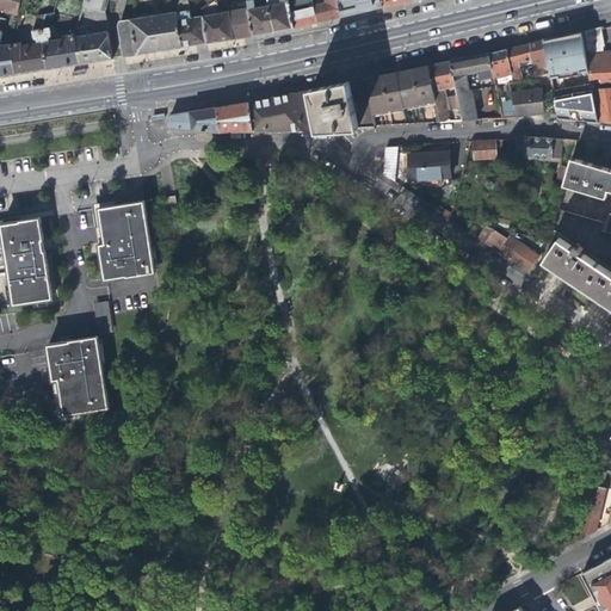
[(20,0),(1,0),(0,6),(0,10),(17,14),(20,0)]
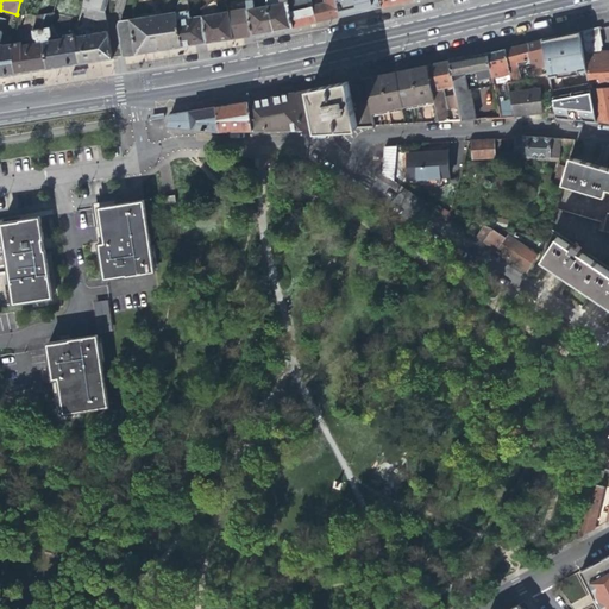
[(83,0),(83,5),(105,11),(107,0),(83,0)]
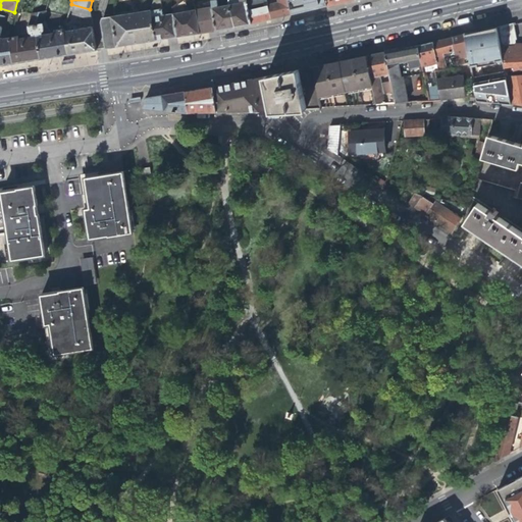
[(167,38),(176,37),(173,13),(163,15),(161,1),(157,0),(155,0),(152,10),(157,40),(167,38)]
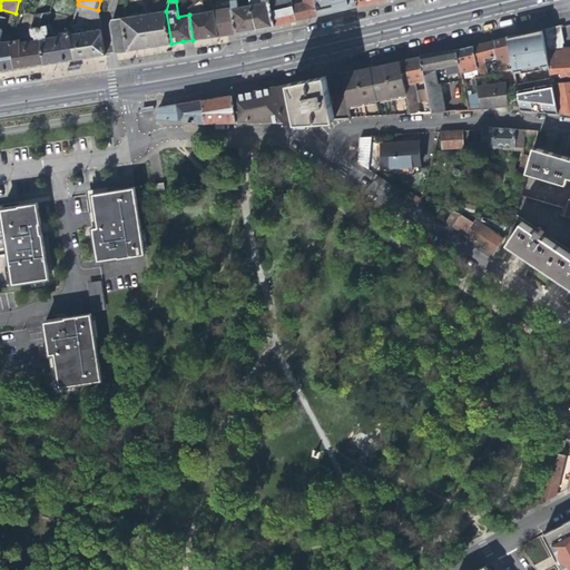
[(202,38),(235,32),(232,8),(200,13),(198,0),(197,0),(195,2),(188,8),(189,15),(193,40),(202,38)]
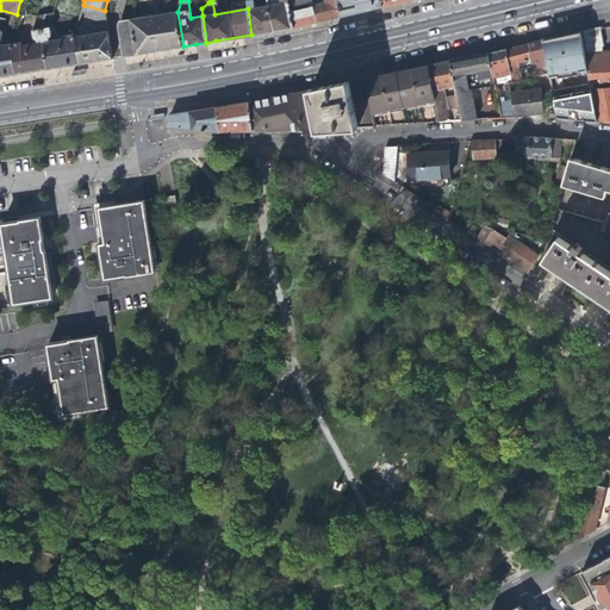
[(279,0),(280,0),(272,2),(277,29),(282,27),(292,25),(286,0),(279,0)]
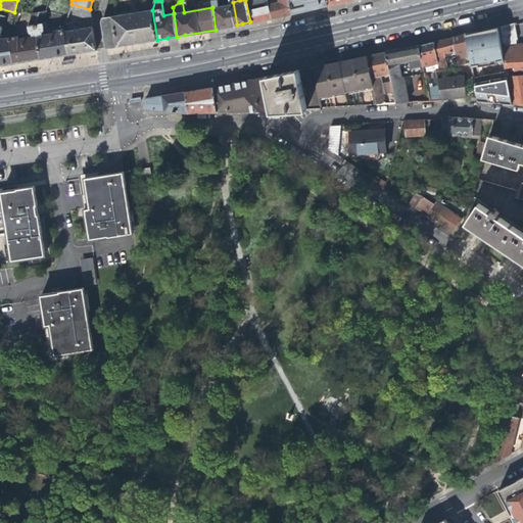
[(245,0),(250,21),(263,18),(270,17),(266,0),(245,0)]
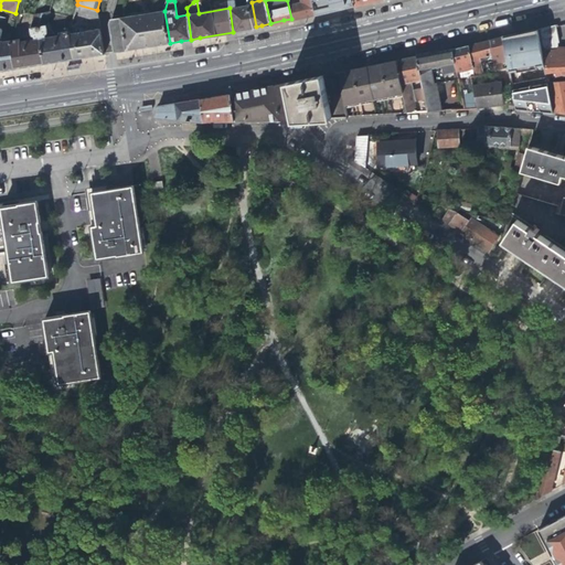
[(290,0),(287,0),(291,19),(307,14),(312,13),(309,0),(299,0),(300,0),(291,2),(290,0)]
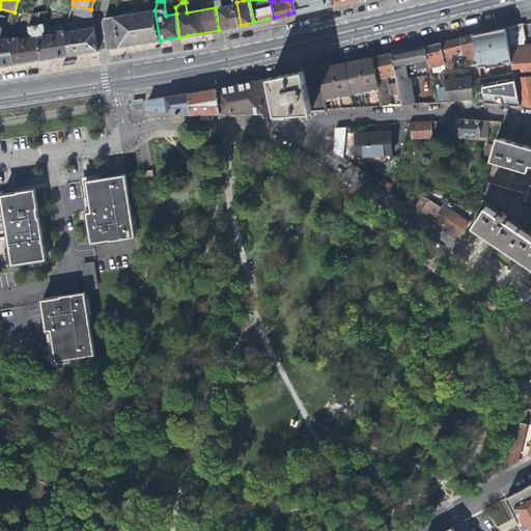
[(290,0),(294,12),(295,12),(294,7),(308,3),(309,9),(326,5),(333,3),(332,0),(290,0)]
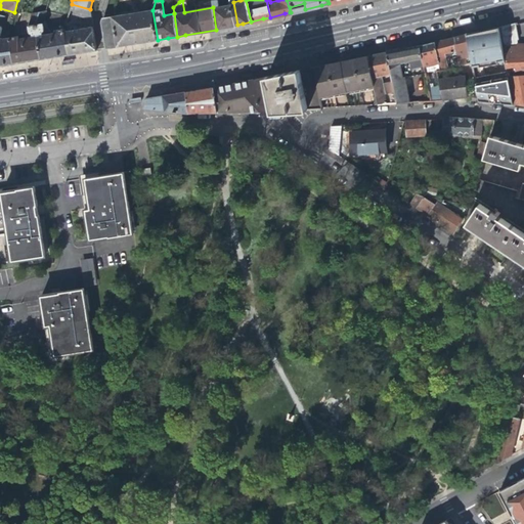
[(218,5),(221,27),(227,26),(233,25),(237,25),(233,2),(218,5)]
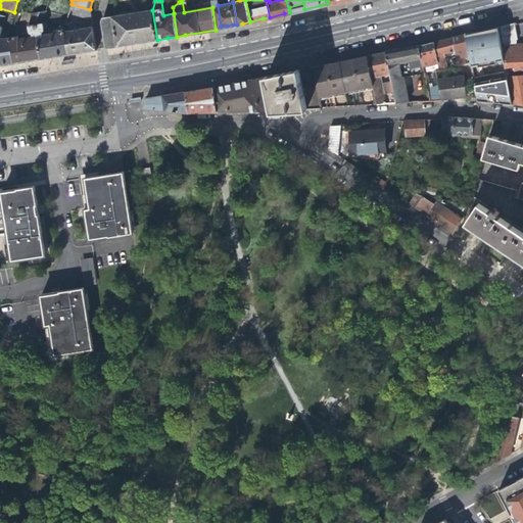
[(289,7),(290,12),(298,10),(304,9),(303,3),(289,7)]
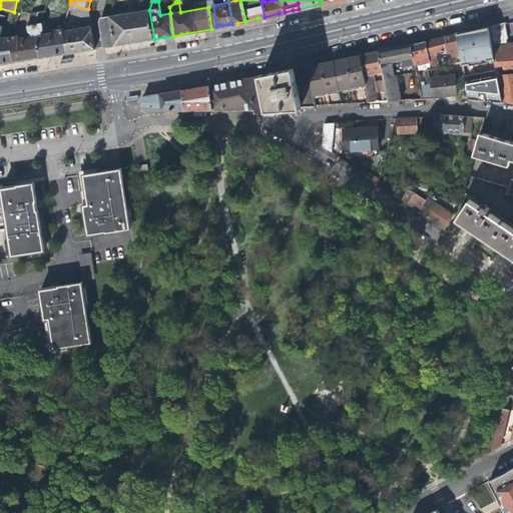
[(90,18),(88,9),(70,4),(67,12),(90,18)]
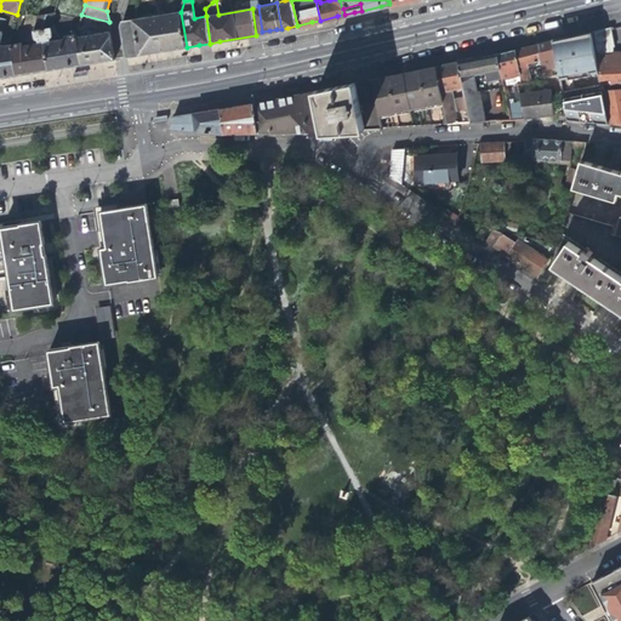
[(121,26),(126,57),(135,56),(160,51),(187,47),(181,12),(135,20),(121,22),(121,26)]
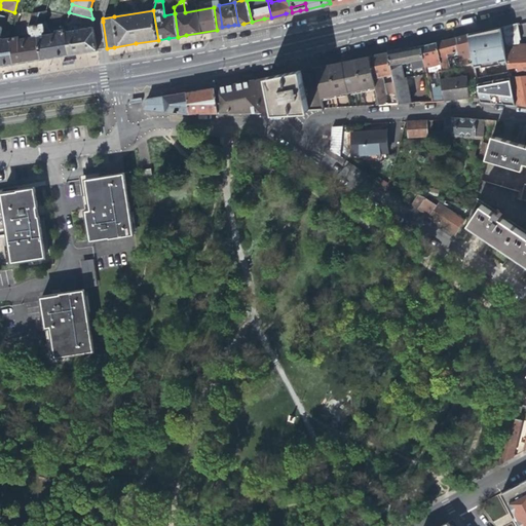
[(45,11),(39,12),(36,24),(41,59),(53,57),(69,54),(65,32),(65,29),(57,30),(57,32),(43,34),(43,33),(44,31),(42,22),(45,11)]
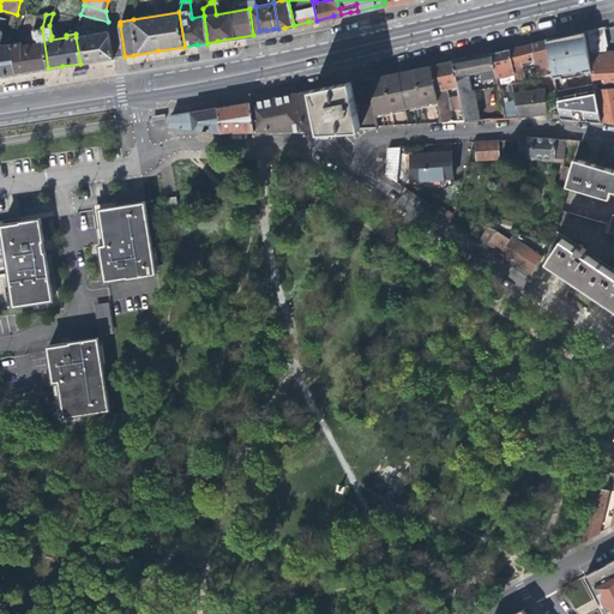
[(22,42),(11,43),(16,74),(31,71),(48,68),(42,28),(46,14),(37,16),(32,30),(35,38),(37,40),(38,42),(23,46),(22,42)]
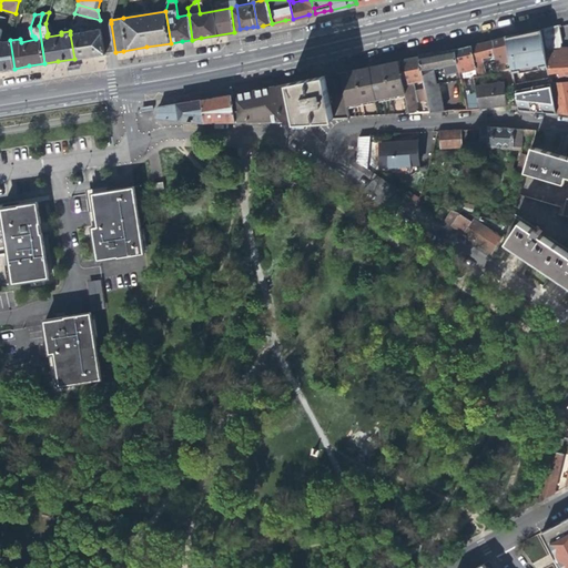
[(0,70),(0,71),(14,69),(10,40),(6,41),(0,40),(3,31),(2,29),(4,19),(0,17),(0,70)]
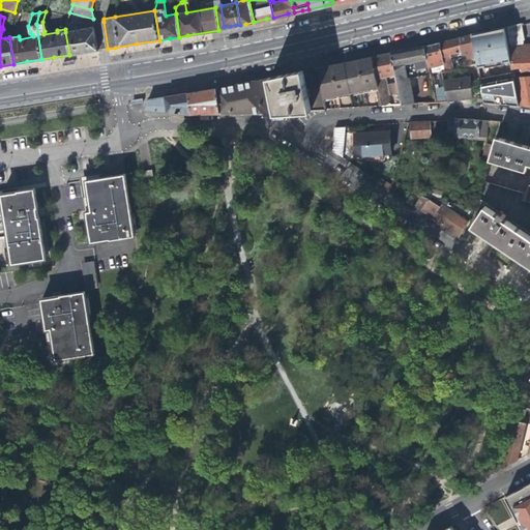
[(524,36),(521,20),(504,24),(507,39),(524,36)]
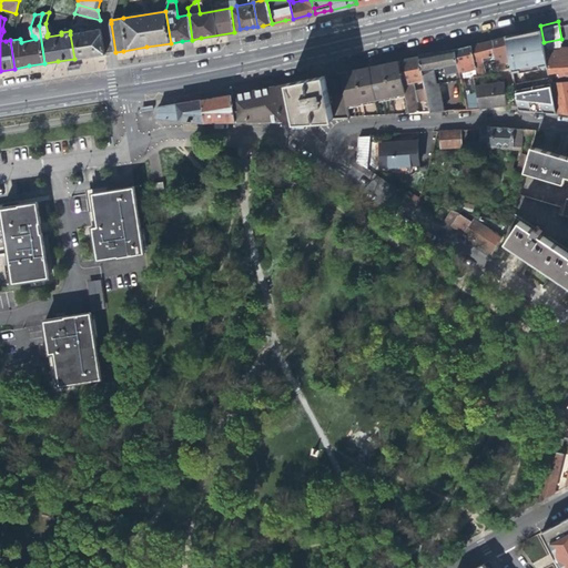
[(518,107),(526,108),(546,110),(556,111),(550,78),(545,48),(544,42),(540,26),(527,29),(519,31),(503,34),(508,59),(511,77),(518,107)]
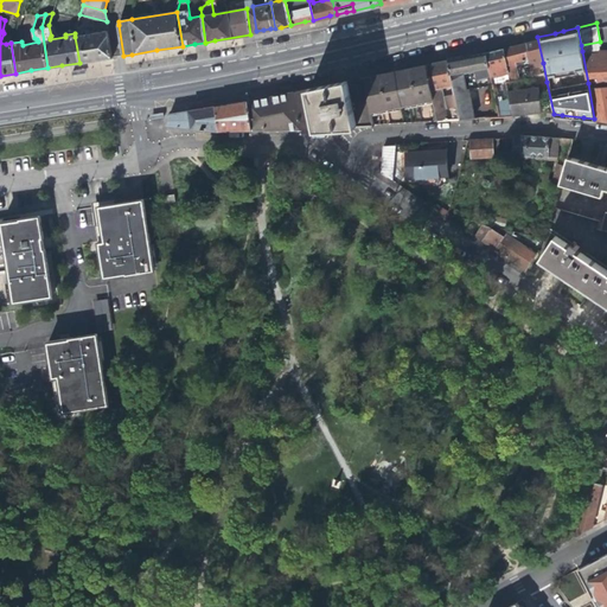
[(108,30),(75,37),(80,63),(94,61),(113,57),(108,30)]
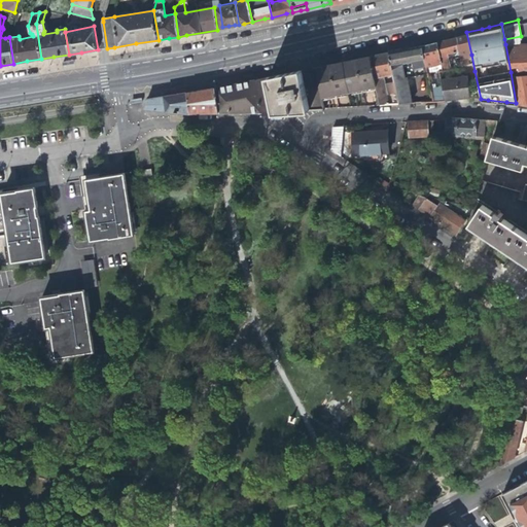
[(465,56),(471,55),(466,32),(460,33),(455,35),(458,48),(461,64),(466,63),(465,56)]
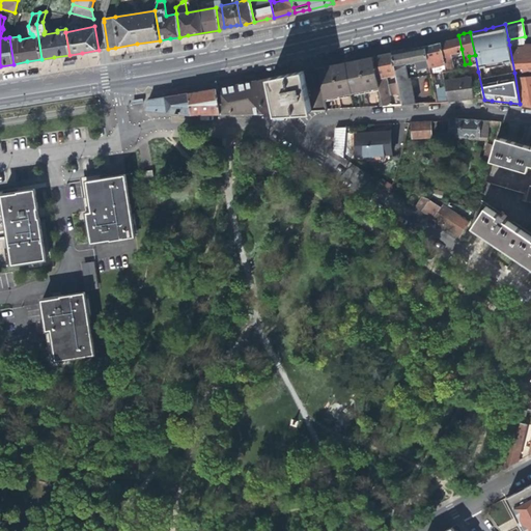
[(451,51),(462,49),(458,35),(449,37),(440,39),(444,61),(445,66),(453,64),(451,51)]
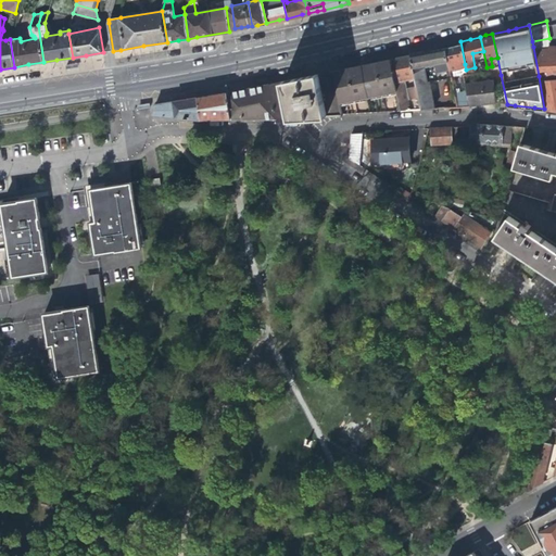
[(465,64),(460,41),(453,43),(444,45),(449,67),(465,64)]
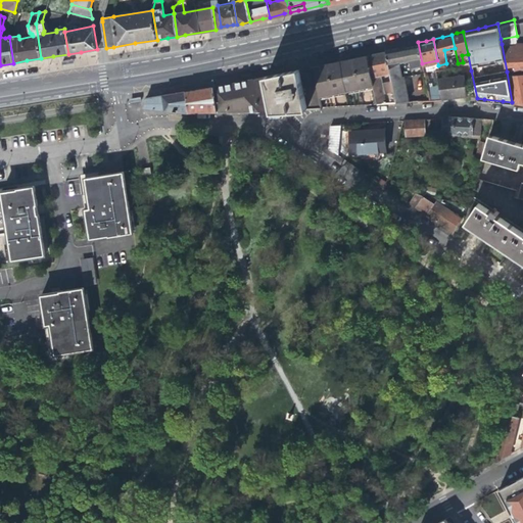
[(522,41),(519,41),(502,44),(507,72),(512,102),(520,103),(522,103),(522,41)]
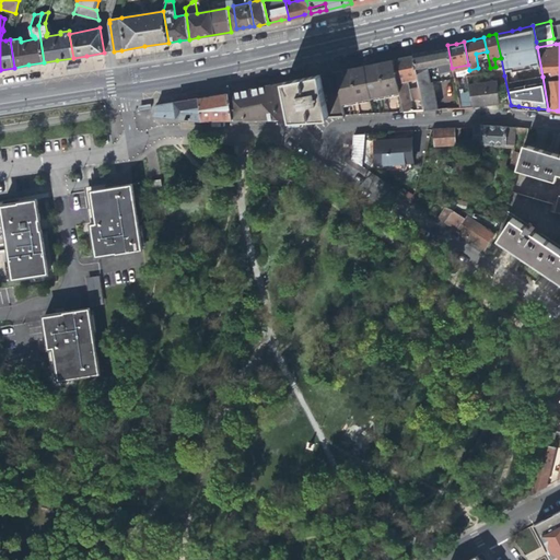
[(440,78),(454,76),(452,68),(447,45),(432,48),(411,53),(423,108),(438,107),(435,98),(431,80),(429,80),(426,66),(436,63),(440,78)]
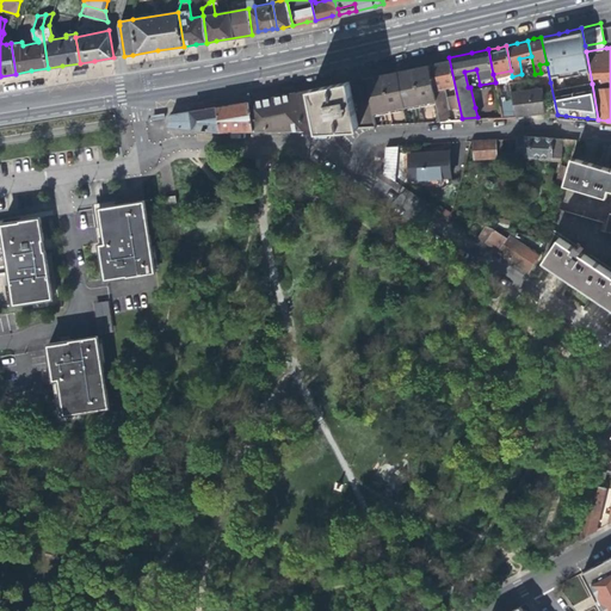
[(450,86),(457,118),(462,118),(449,57),(438,60),(427,62),(433,88),(444,87),(450,86)]
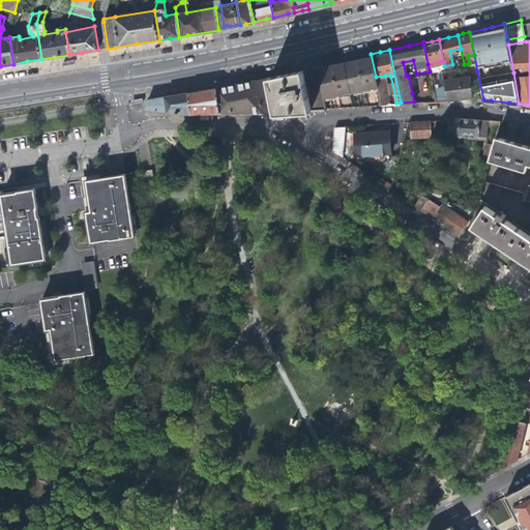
[(371,54),(356,56),(363,88),(370,87),(378,86),(371,54)]
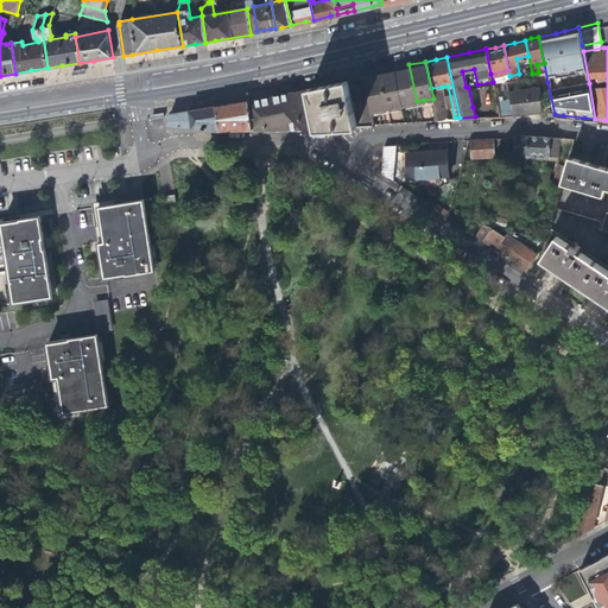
[(409,64),(393,68),(400,105),(410,102),(417,101),(409,64)]
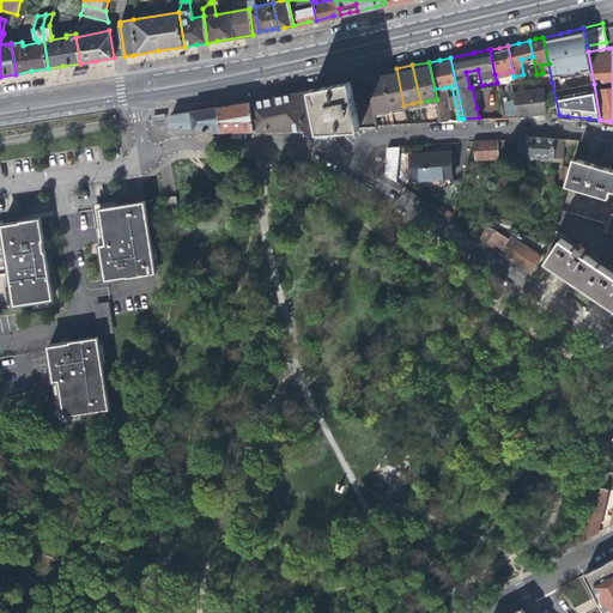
[(398,107),(404,105),(396,68),(380,72),(388,108),(398,107)]
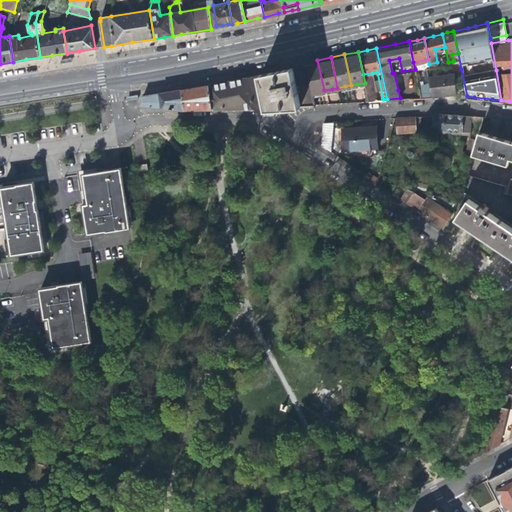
[(430,66),(429,64),(428,59),(413,62),(415,69),(426,67),(430,66)]
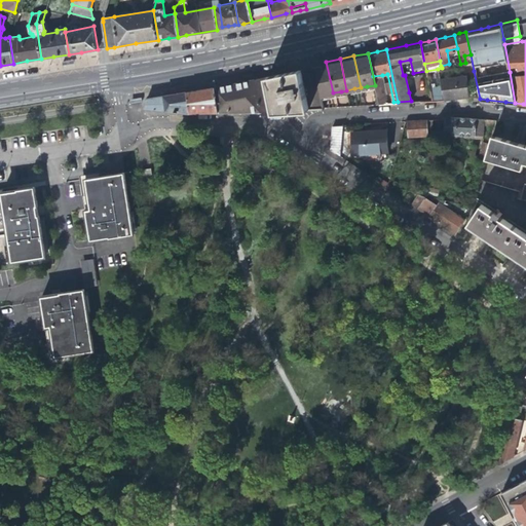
[(328,94),(333,92),(326,62),(312,64),(320,96),(328,94)]
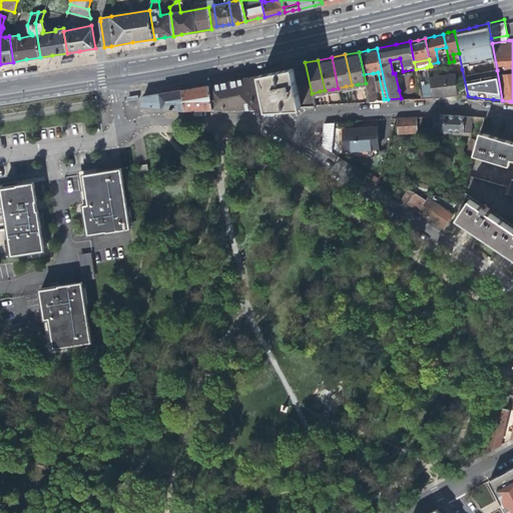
[(278,68),(259,71),(268,106),(301,104),(314,103),(312,93),(305,62),(278,68)]
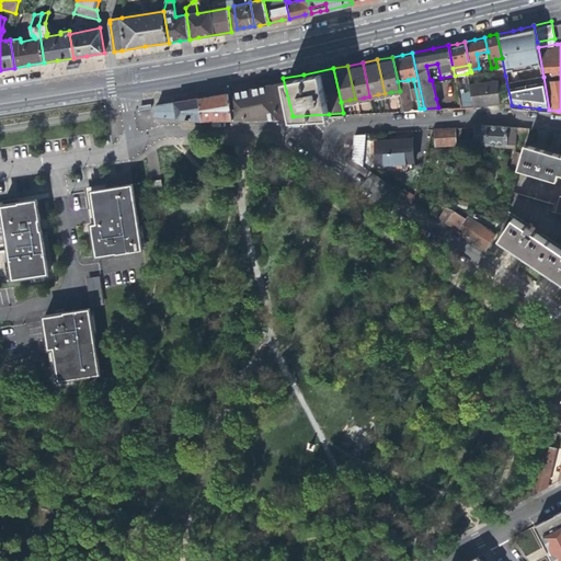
[(232,92),(236,117),(278,117),(293,116),(283,78),(253,87),(232,92)]
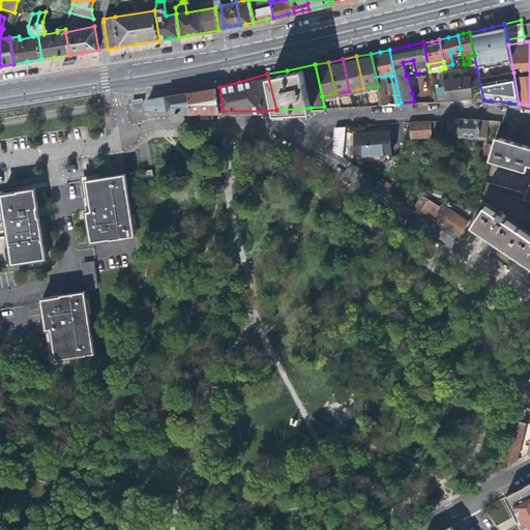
[(442,78),(444,85),(447,99),(451,98),(468,96),(472,96),(469,75),(442,78)]
